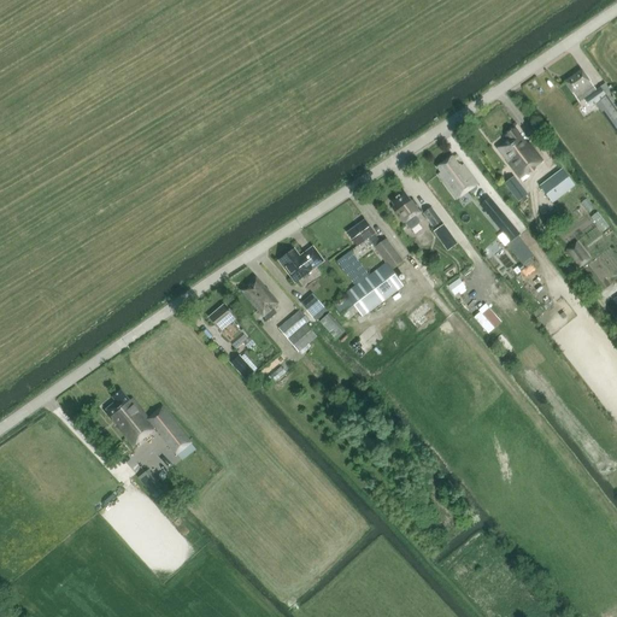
[(591,107),(595,104),(616,134),(616,101),(605,84),(595,90),(593,87),(593,86),(589,82),(582,70),(565,82),(573,94),(576,98),(580,103),(585,99),(591,107)]
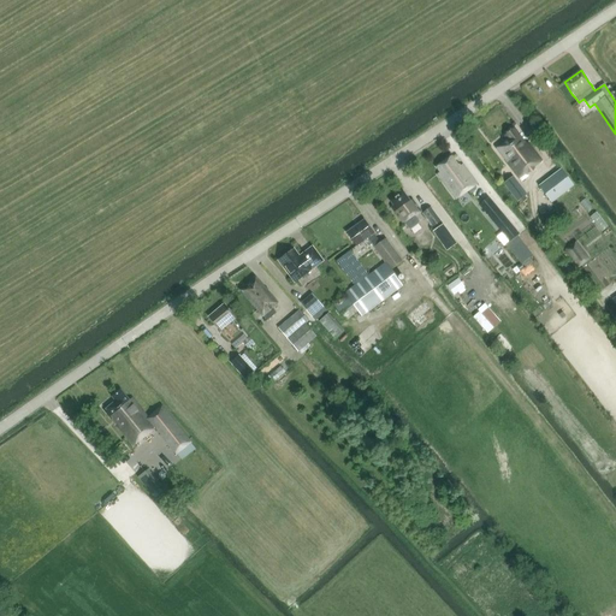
[(527,173),(542,161),(528,143),(526,144),(514,129),(505,136),(508,140),(498,148),(508,161),(507,163),(519,179),(521,182),(529,176),(527,173)]
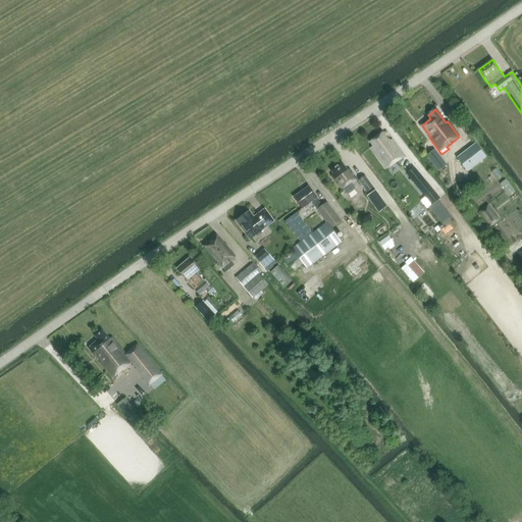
[(371,141),(374,145),(371,147),(386,168),(404,156),(393,140),(389,142),(383,133),(371,141)]
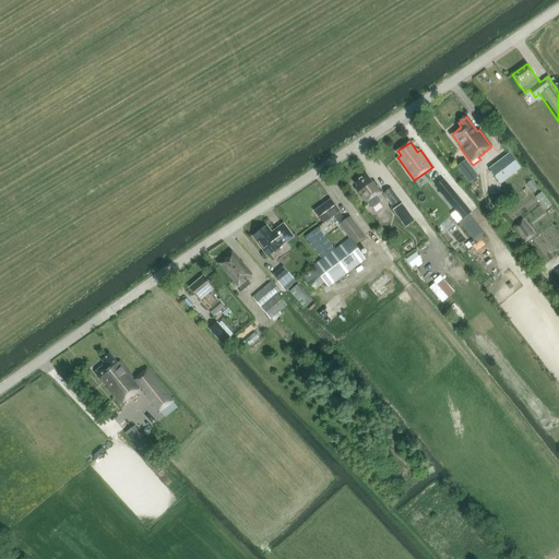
[(509,153),(489,169),(501,183),(521,168),(509,153)]
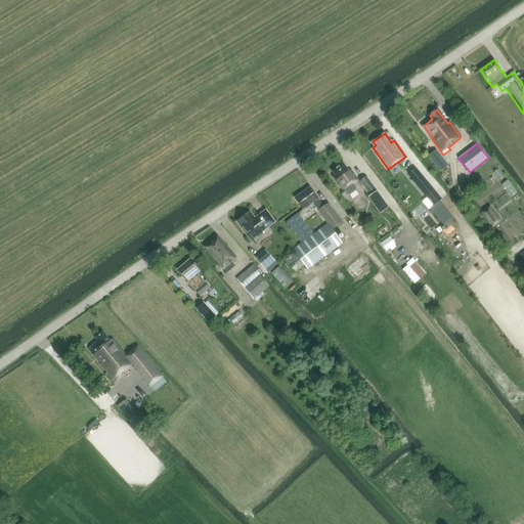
[(433,153),(429,157),(436,166),(440,172),(448,166),(443,160),(440,163),(433,153)]
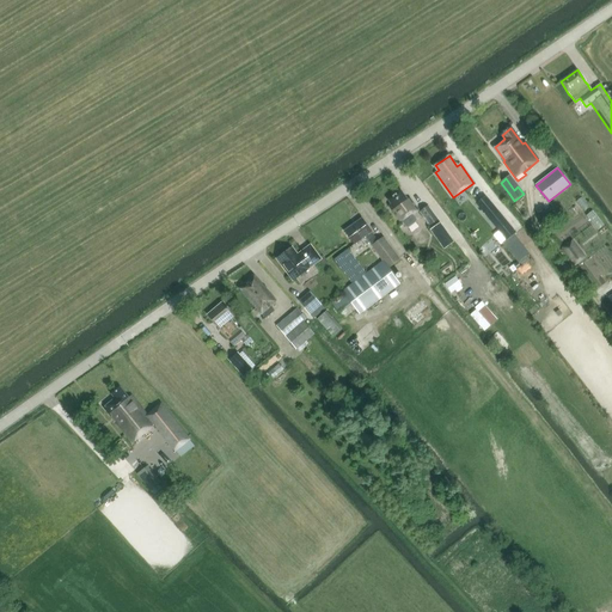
[(403,221),(407,226),(409,226),(416,221),(416,219),(412,214),(418,209),(410,197),(408,199),(401,189),(389,199),(391,202),(389,204),(402,222),(403,221)]
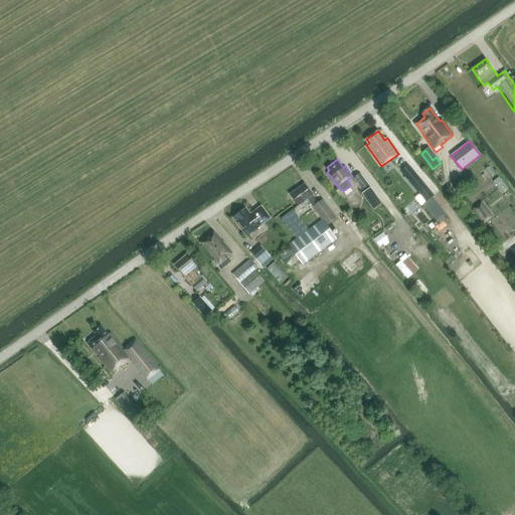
[(435,195),(408,164),(400,171),(425,201),(426,202),(435,195)]
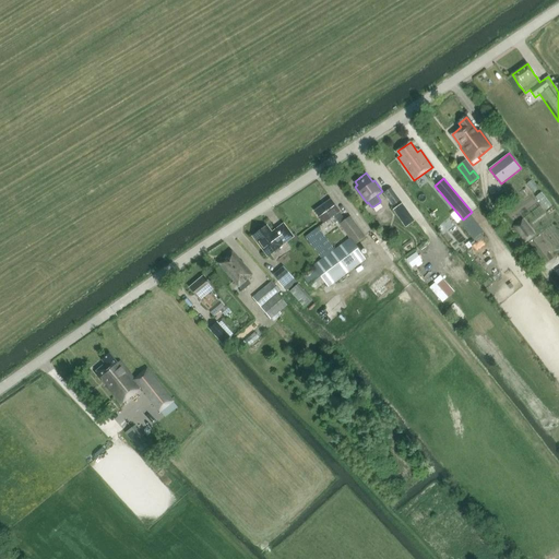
[(400,200),(396,195),(391,188),(384,193),(393,205),(400,200)]
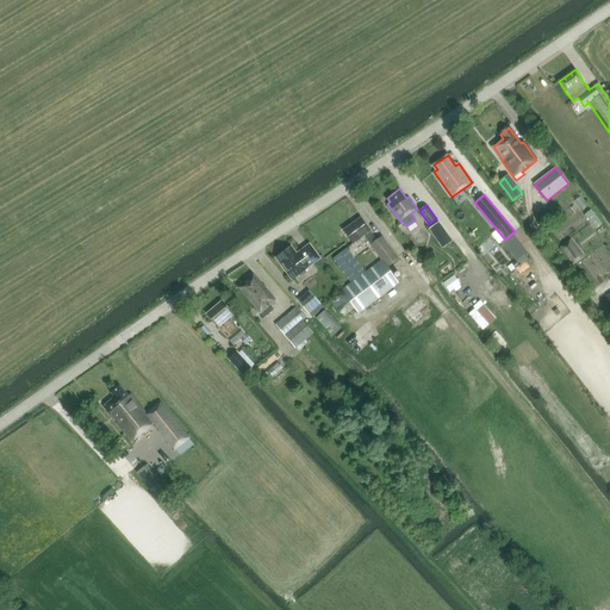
[(365,236),(371,244),(381,260),(365,272),(347,248),(334,259),(352,282),(342,290),(344,293),(343,293),(358,312),(399,282),(387,267),(399,259),(383,236),(377,240),(371,231),(361,217),(343,230),(354,244),(365,236)]
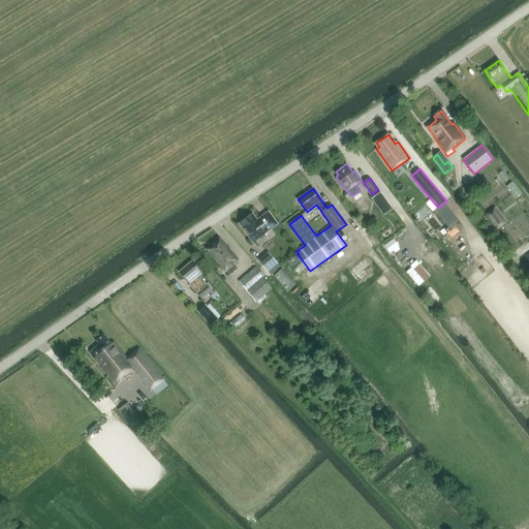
[(383,214),(393,208),(381,190),(372,196),(383,214)]
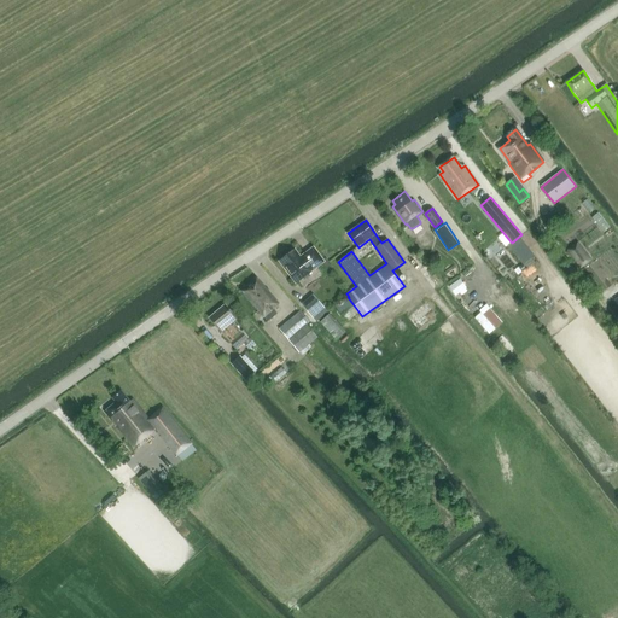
[(579,268),(592,260),(578,242),(566,250),(579,268)]
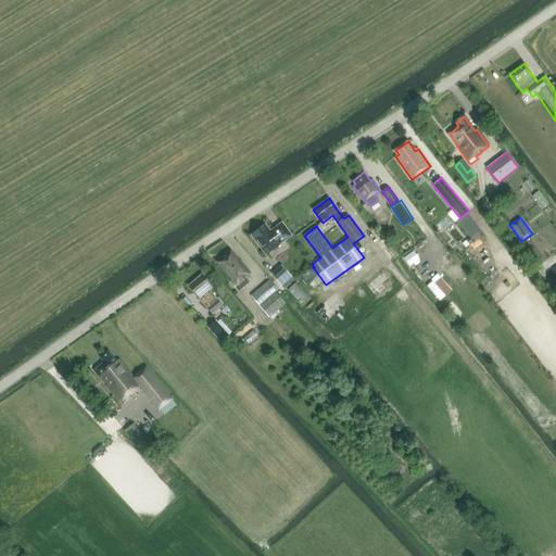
[(270,231),(265,225),(252,235),(267,254),(280,244),(279,244),(291,236),(282,223),(270,231)]
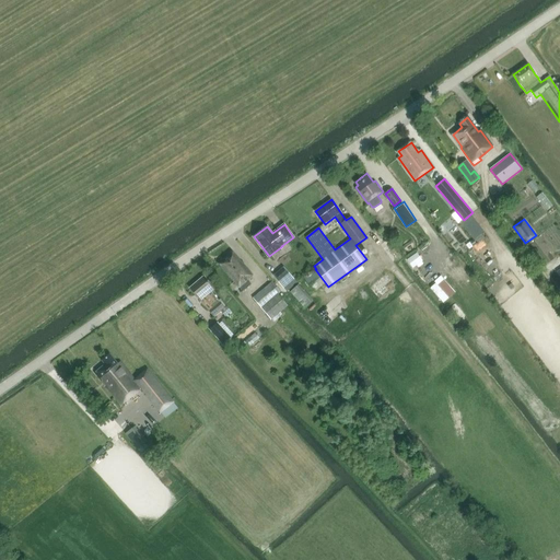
[(252,284),(247,280),(253,275),(232,253),(219,264),(240,287),(241,287),(244,290),(252,284)]
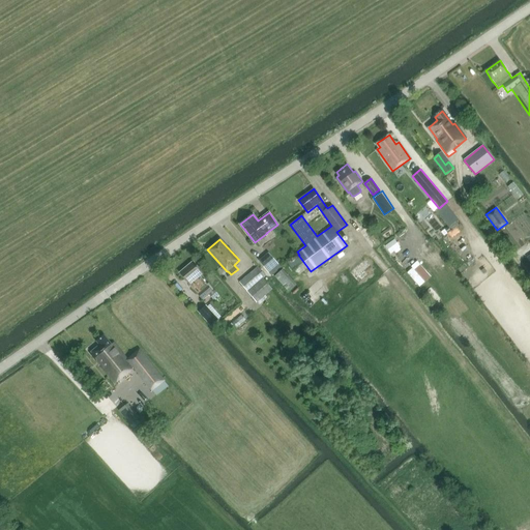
[(400,247),(393,240),(385,245),(390,254),(400,247)]
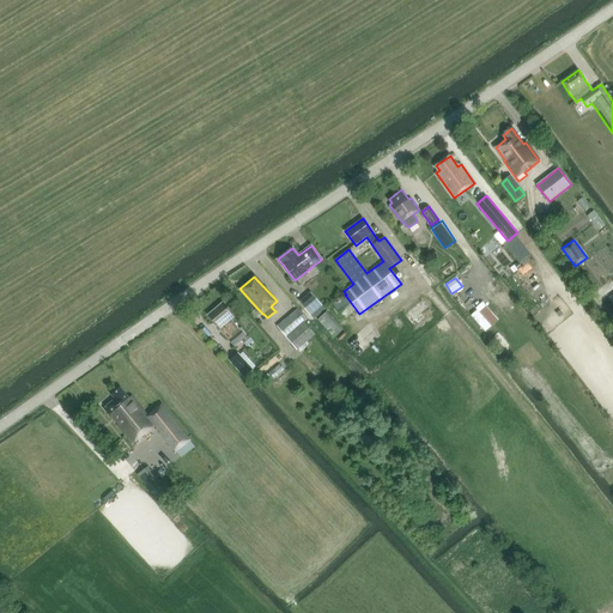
[(299,302),(310,315),(322,305),(310,292),(299,302)]
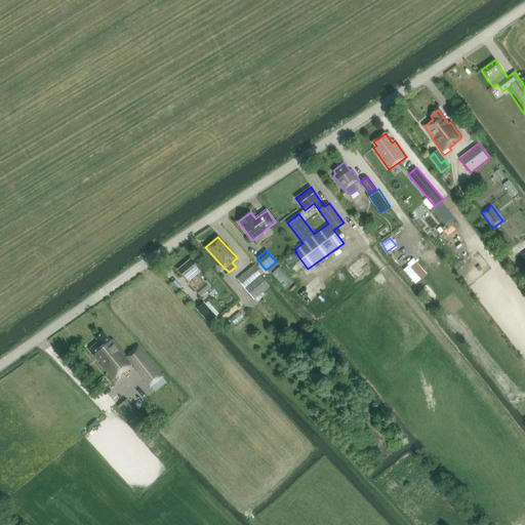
[(476,258),(482,268),(487,265),(480,255),(476,258)]
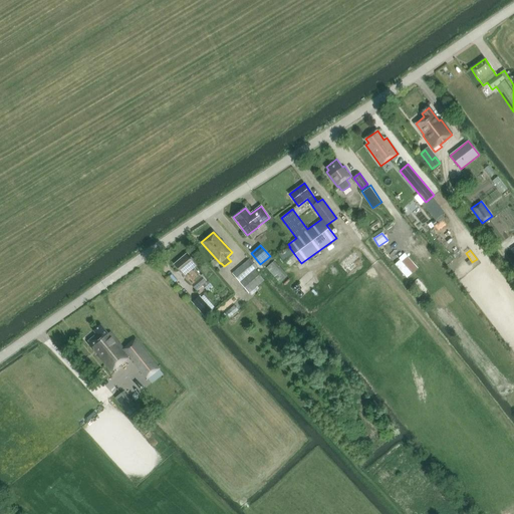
[(197,265),(191,259),(190,258),(190,259),(186,254),(174,264),(175,264),(185,275),(188,273),(195,281),(193,283),(198,289),(207,282),(194,268),(197,265)]
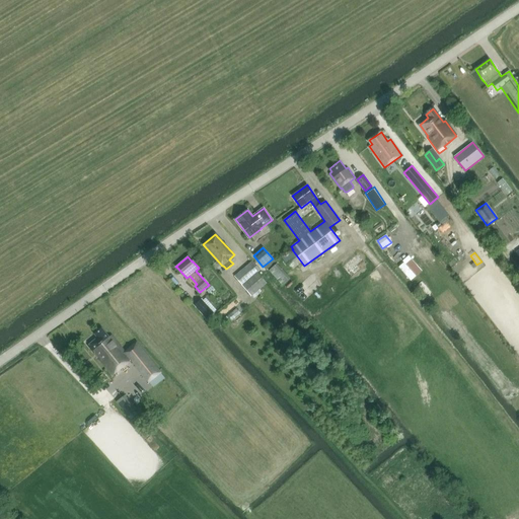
[(235,276),(242,285),(261,270),(253,261),(235,276)]
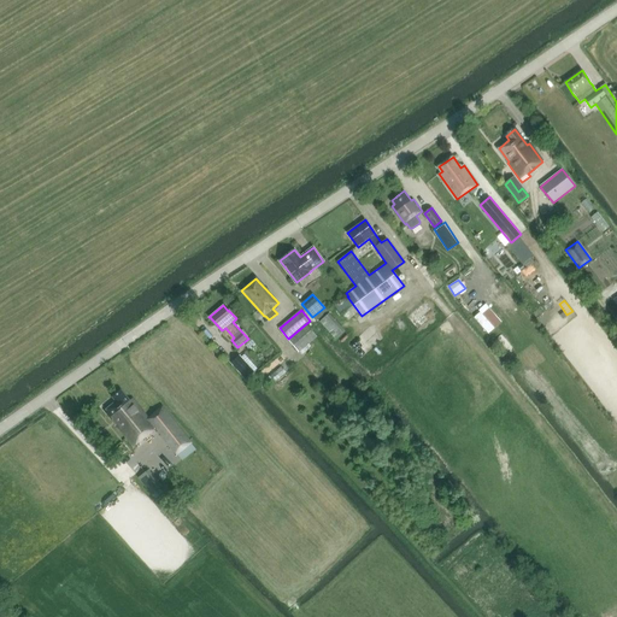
[(336,339),(346,329),(328,311),(319,319),(336,339)]
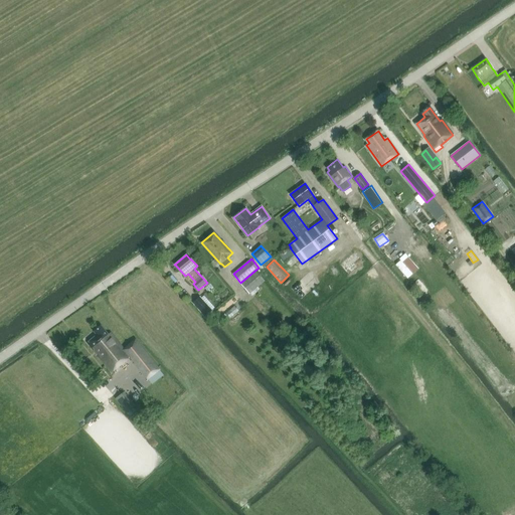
[(400,261),(395,266),(407,279),(412,274),(400,261)]
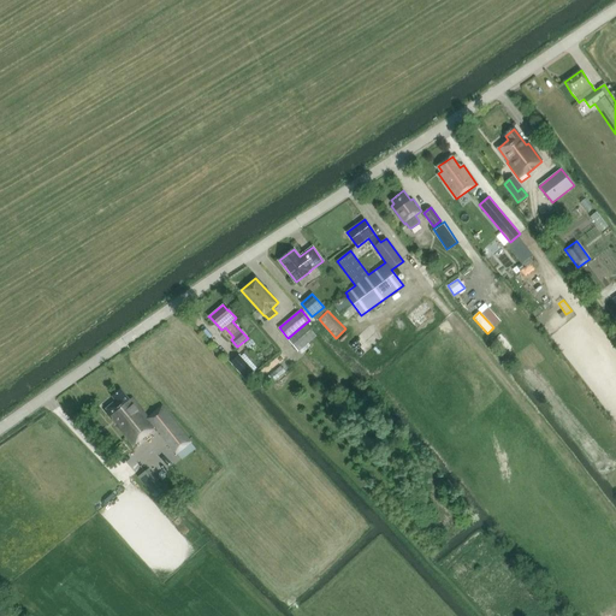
[(309,348),(307,344),(317,337),(307,324),(288,338),(298,353),(300,351),(302,354),(309,348)]
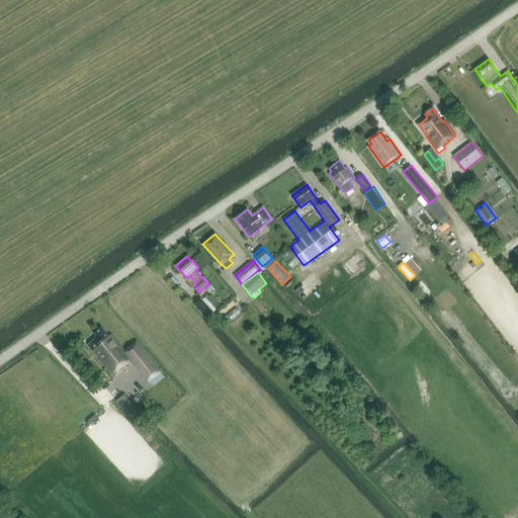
[(201,297),(193,305),(206,319),(213,313),(201,297)]
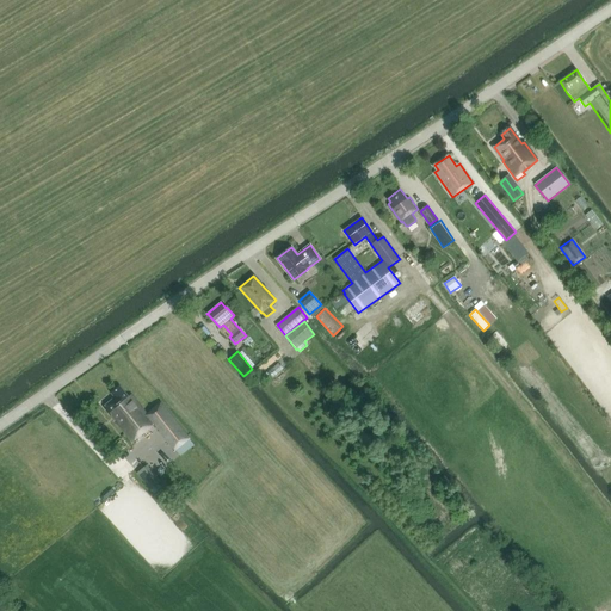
[(131,395),(129,397),(121,387),(111,394),(115,397),(104,407),(133,442),(154,424),(176,449),(190,437),(161,403),(147,415),(131,395)]
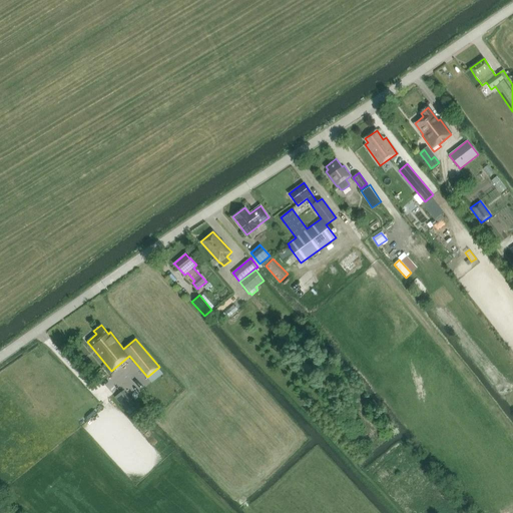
[(132,407),(126,411),(129,415),(135,410),(132,407)]
